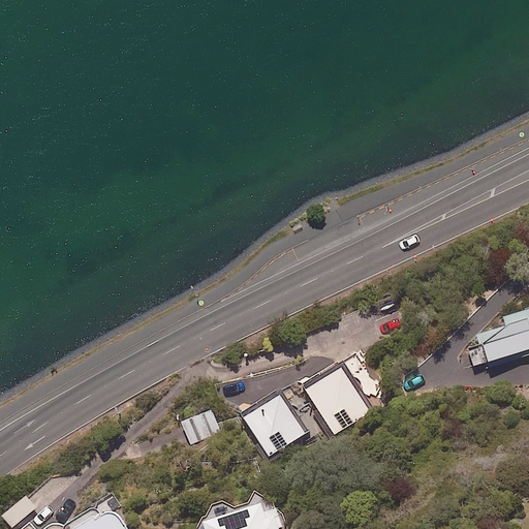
[(480,343),(468,346),(473,366),(488,362),(490,368),(528,355),(528,307),(505,315),(507,323),(478,333),(480,343)]
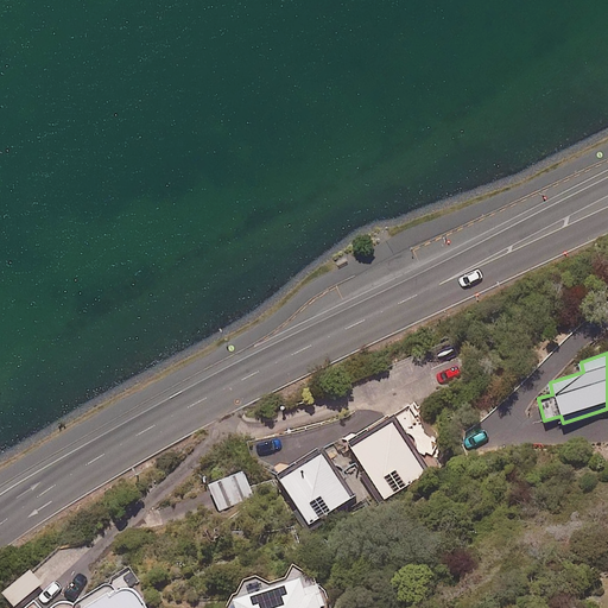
[(444,463),(411,405),(350,441),(385,499),(444,463)]
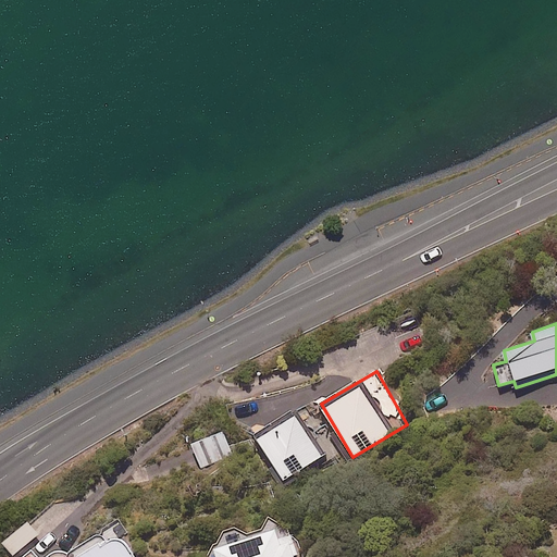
[(326,454),(298,407),(255,432),(283,480),(326,454)]
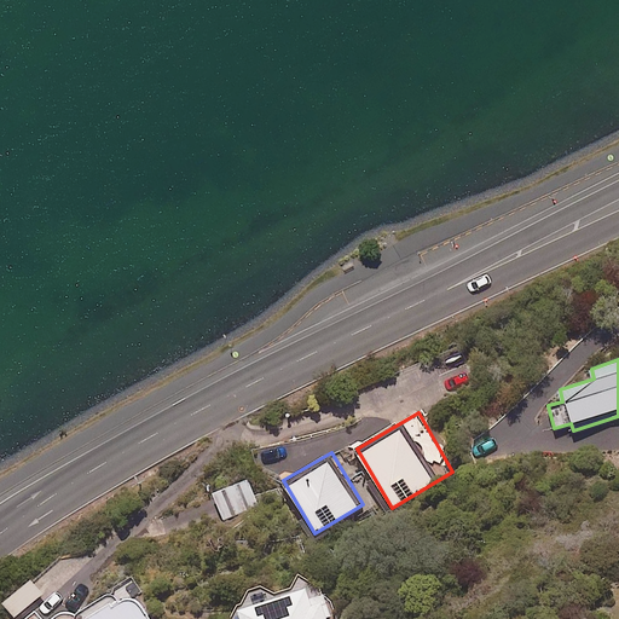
[(258,507),(249,480),(213,492),(221,519),(258,507)]
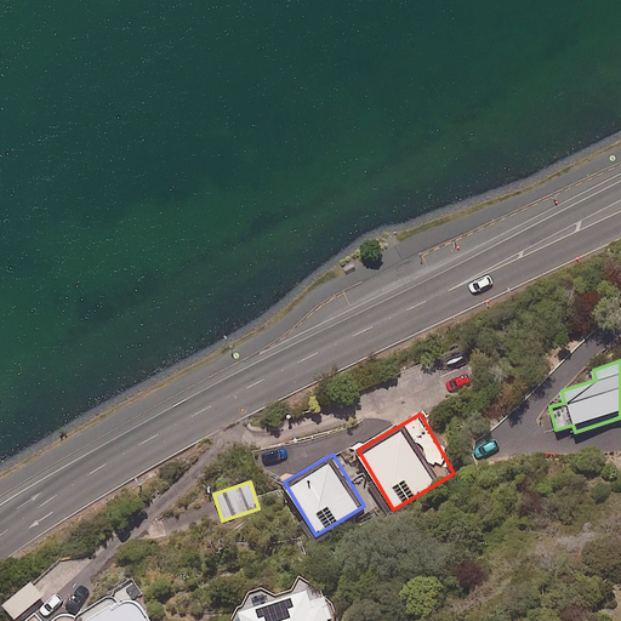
[(46,596),(33,579),(3,603),(16,620),(46,596)]
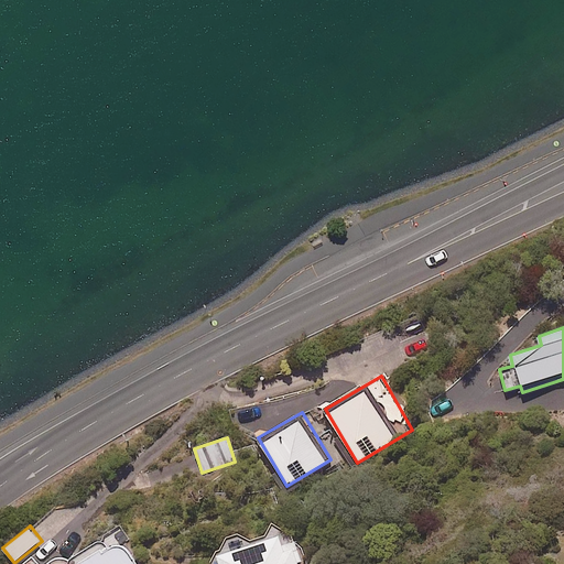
[(304,563),(294,531),(218,555),(220,563),(304,563)]
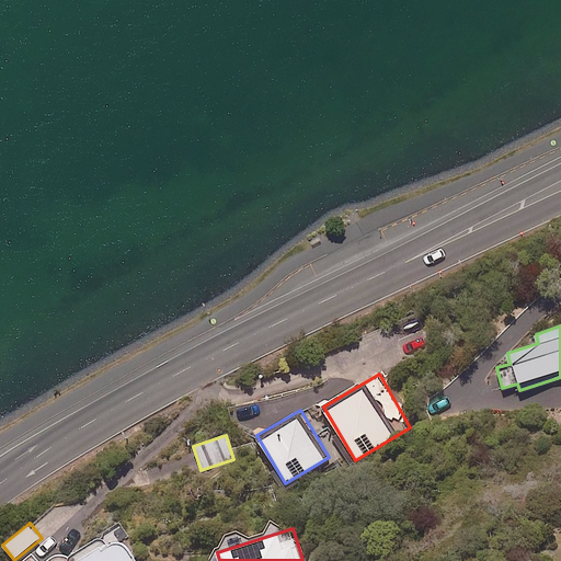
[(80,560),(136,560),(127,547),(126,546),(125,545),(124,545),(122,544),(121,544),(119,544),(117,544),(116,544),(115,544),(113,544),(112,544),(111,545),(109,545),(107,546),(106,546),(104,542),(79,559),(80,560)]
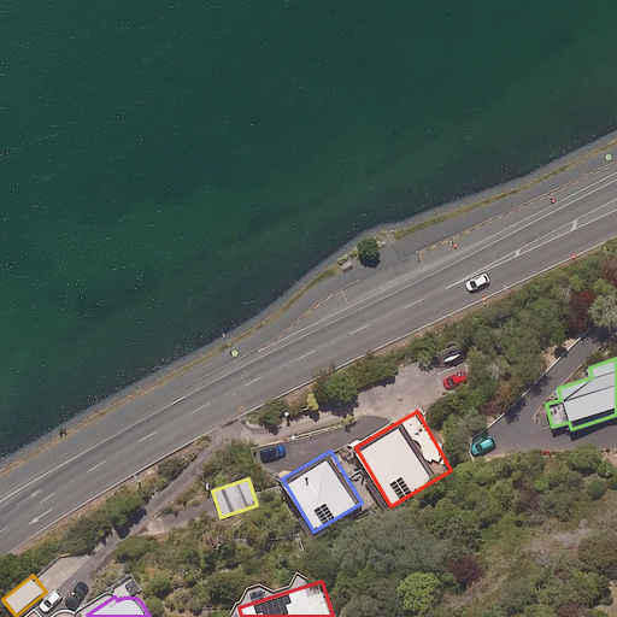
All buildings are outlined.
